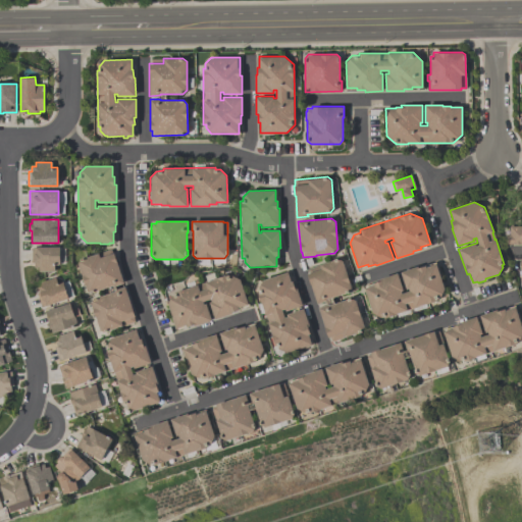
[(521,243),(508,243),(508,236),(510,236),(510,232),(510,226),(521,226),(521,243)]
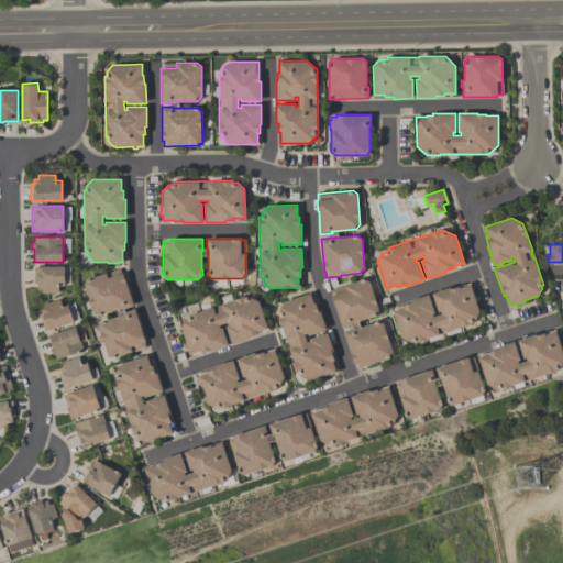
[(42,293),(42,288),(36,288),(36,283),(34,283),(34,267),(39,267),(39,266),(64,266),(64,285),(58,285),(58,293),(42,293)]
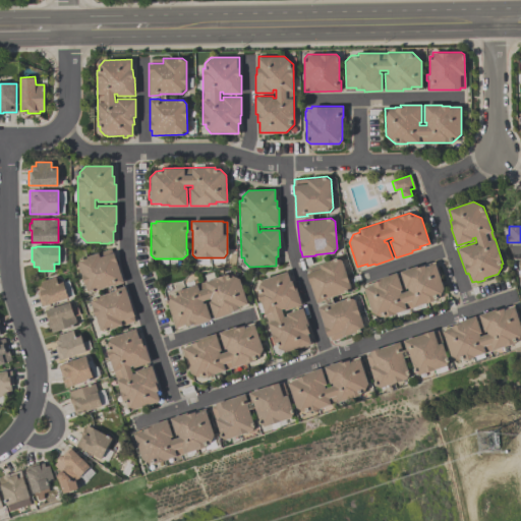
[(111,248),(112,253),(113,252),(123,282),(113,286),(113,284),(92,292),(87,289),(77,264),(80,258),(98,252),(111,248)]
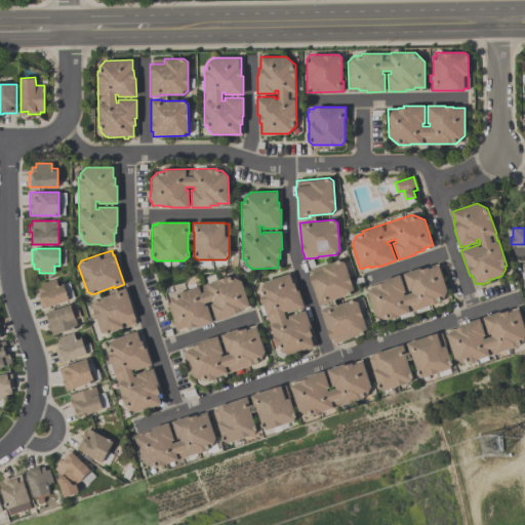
[(339,260),(345,263),(353,288),(351,293),(333,299),(333,300),(319,305),(309,276),(311,275),(309,271),(339,260)]
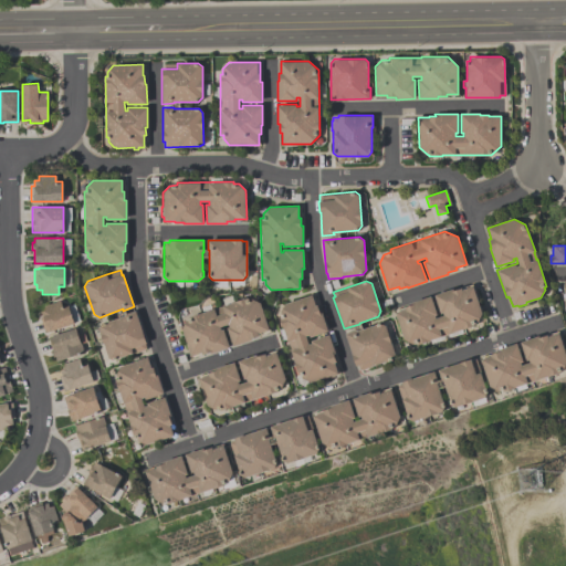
[(395,312),(405,308),(404,307),(412,304),(411,302),(431,296),(437,315),(435,315),(436,318),(443,315),(442,313),(440,314),(433,295),(452,289),(453,291),(462,287),(462,290),(472,286),(482,313),(478,323),(474,324),(474,326),(417,345),(416,343),(412,344),(404,339),(395,312)]
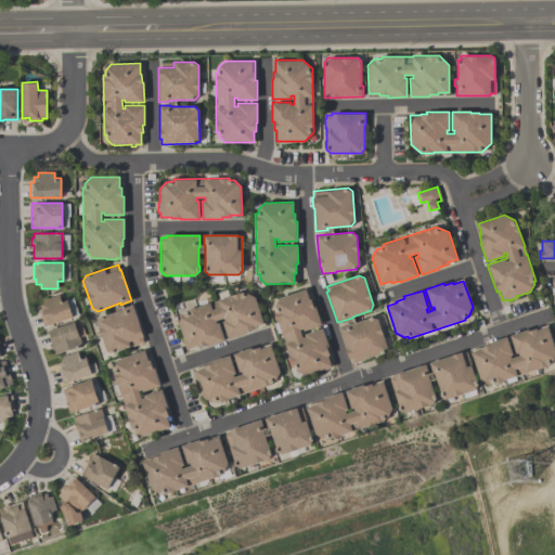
[(306,289),(309,300),(311,299),(313,307),(315,307),(321,325),(304,331),(302,328),(299,330),(302,337),(305,336),(304,334),(322,328),(328,346),(327,347),(330,355),(327,356),(332,366),(326,368),(327,369),(320,371),(319,370),(305,374),(296,371),(295,368),(292,368),(274,311),(276,310),(275,306),(279,298),(306,289)]
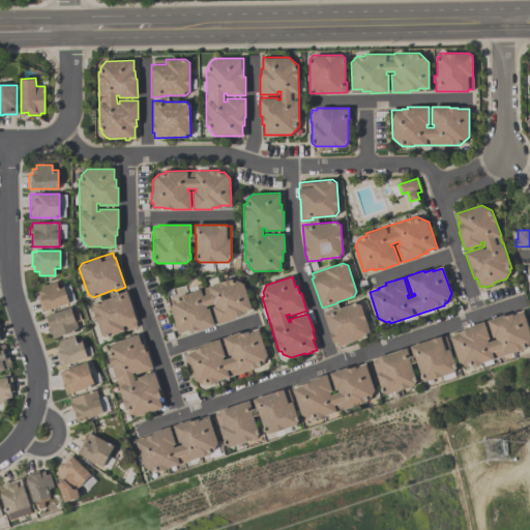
[(178,334),(170,308),(174,300),(180,298),(180,296),(232,278),(232,281),(235,280),(243,284),(252,310),(242,313),(242,314),(235,317),(235,319),(217,324),(212,307),(214,306),(213,303),(206,306),(207,310),(209,308),(214,325),(197,331),(197,329),(188,332),(188,330),(178,334)]
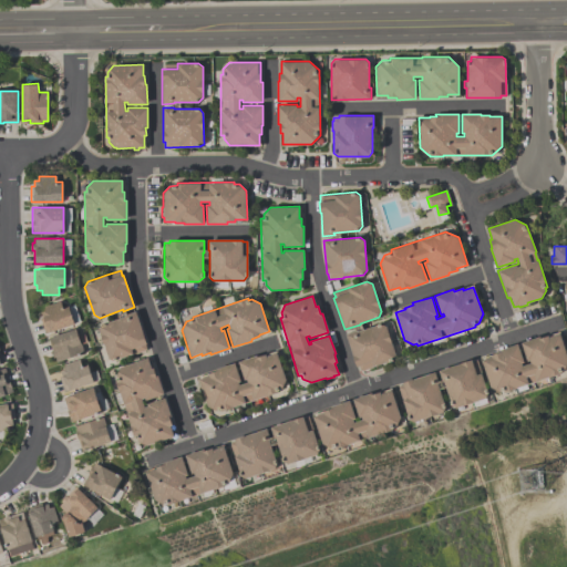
[(43,307),(60,301),(62,308),(68,306),(74,323),(44,333),(40,318),(42,318),(41,312),(45,311),(43,307)]
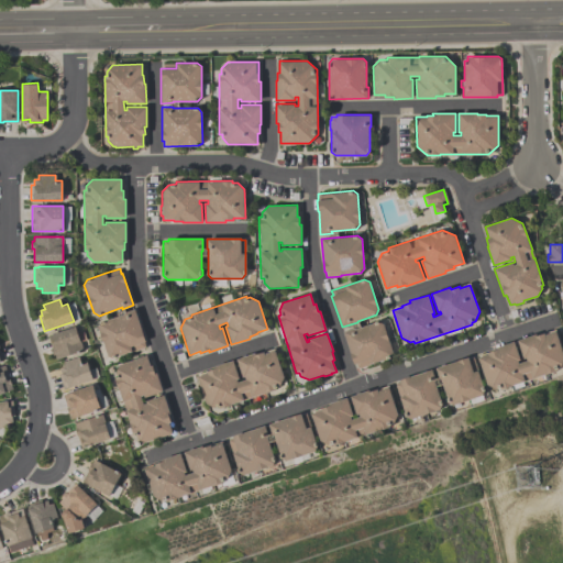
[(145,346),(113,359),(108,355),(99,332),(100,332),(99,326),(100,322),(124,313),(123,313),(134,309),(146,341),(144,342),(145,346)]
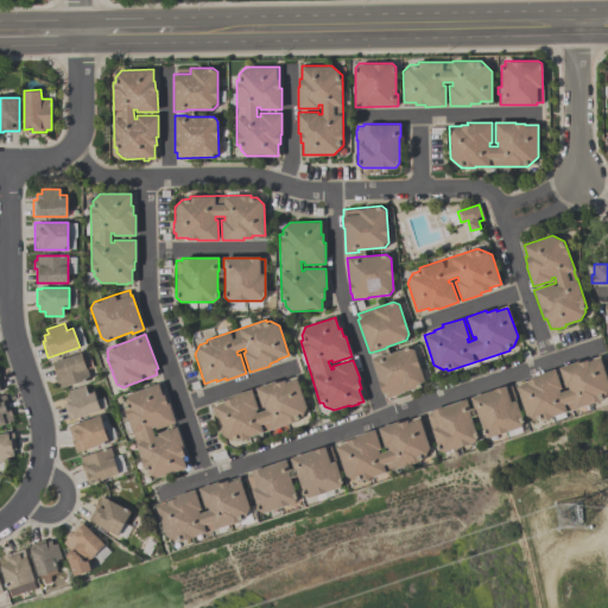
[(420,386),(385,398),(384,392),(382,393),(371,358),(381,354),(381,356),(407,347),(415,350),(424,380),(420,386)]
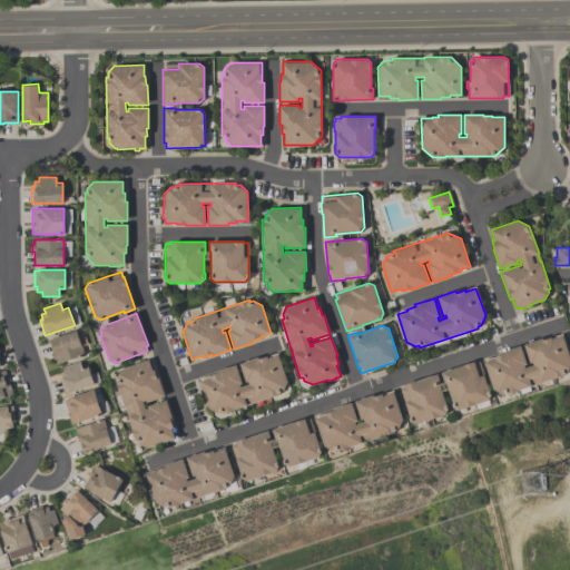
[(48,340),(76,331),(78,337),(84,335),(87,344),(81,346),(85,355),(57,364),(55,360),(53,360),(51,353),(52,352),(48,340)]
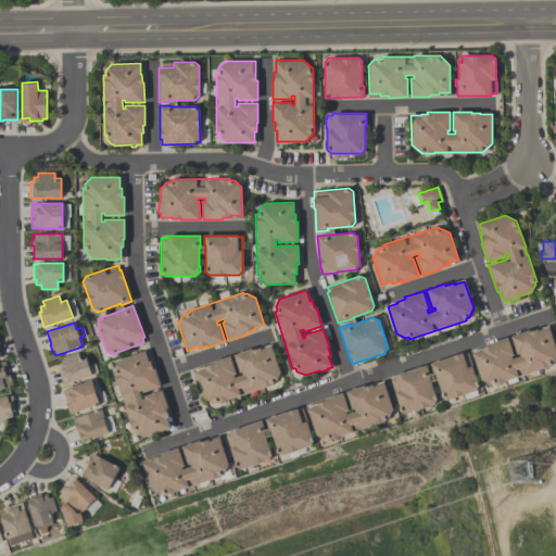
[(481,380),(477,369),(476,369),(472,358),(474,358),(471,353),(482,350),(481,349),(490,345),(489,343),(507,337),(513,355),(510,356),(512,358),(520,356),(519,353),(516,354),(510,336),(529,330),(530,331),(538,329),(538,330),(548,327),(555,348),(555,357),(551,366),(493,384),(493,383),(490,384),(481,380)]
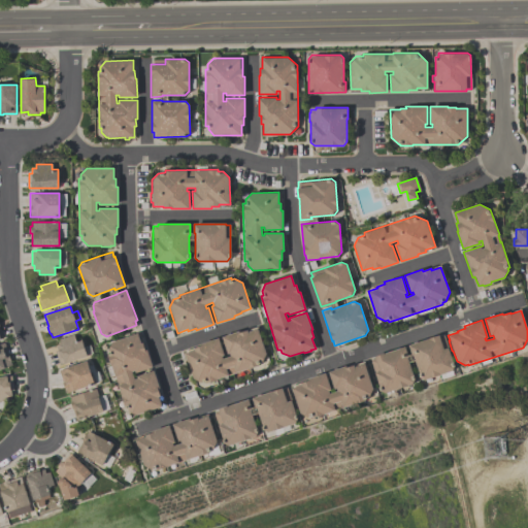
[(185,353),(194,350),(194,348),(201,345),(200,343),(219,337),(224,355),(222,356),(223,358),(230,356),(229,353),(227,354),(221,336),(239,331),(239,333),(248,330),(248,332),(258,329),(266,354),(262,362),(259,363),(259,365),(205,383),(204,381),(201,382),(193,378),(185,353)]
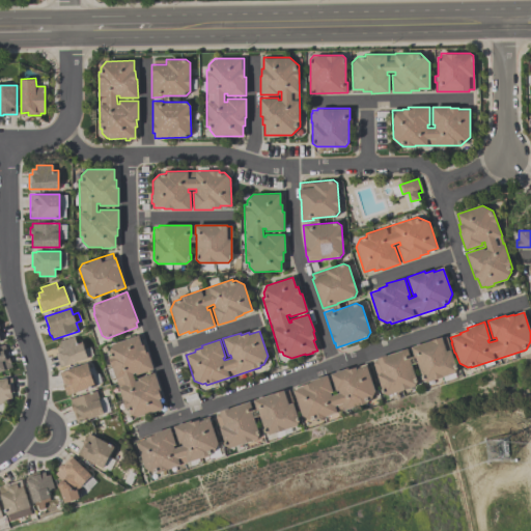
[(109,352),(113,343),(139,335),(142,345),(143,344),(146,353),(147,352),(154,369),(136,374),(135,372),(133,373),(135,382),(138,381),(137,378),(155,372),(160,390),(159,391),(161,398),(160,398),(163,410),(137,418),(130,414),(128,409),(126,410),(108,356),(110,355),(109,352)]
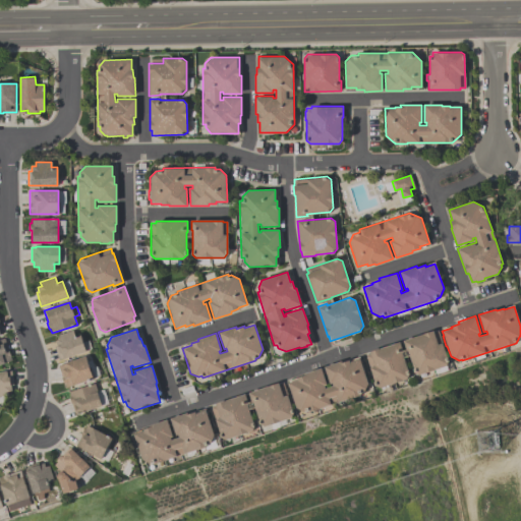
[(58,360),(54,346),(56,346),(55,341),(59,339),(57,335),(72,330),(74,337),(80,335),(85,352),(58,360)]
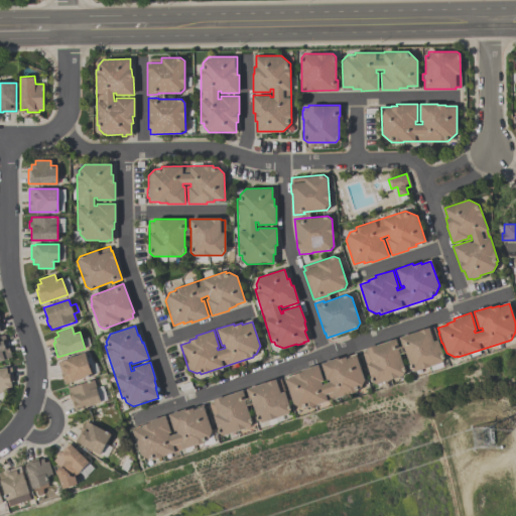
[(411,369),(404,347),(402,347),(399,337),(428,327),(429,329),(433,328),(443,359),(441,362),(415,371),(411,369)]
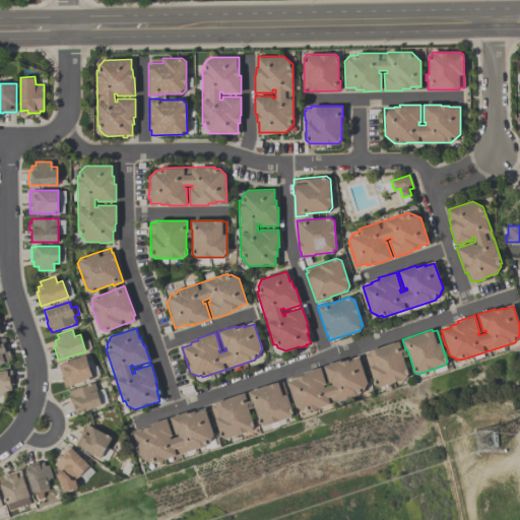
[(0,338),(4,337),(12,360),(0,364),(0,338)]
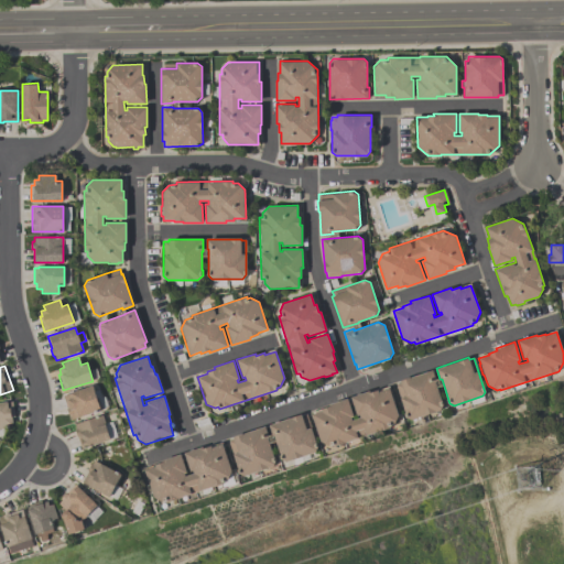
[(407,416),(400,397),(399,397),(394,384),(400,382),(399,380),(432,370),(436,381),(435,382),(442,404),(443,404),(441,410),(412,419),(407,416)]
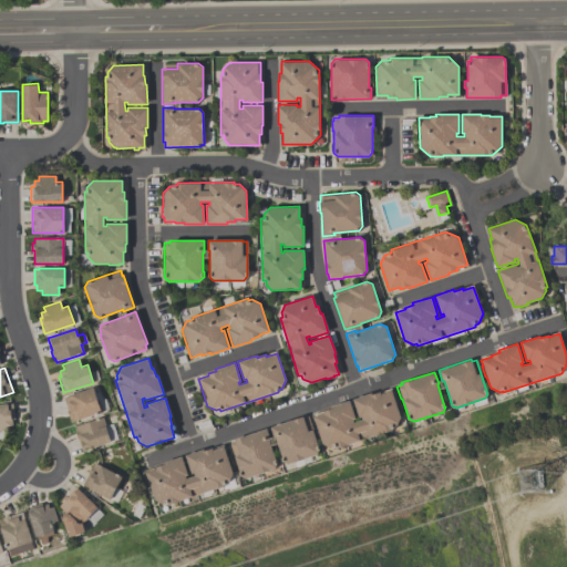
[(101,412),(78,421),(78,420),(71,422),(70,418),(69,418),(62,398),(93,388),(101,412)]
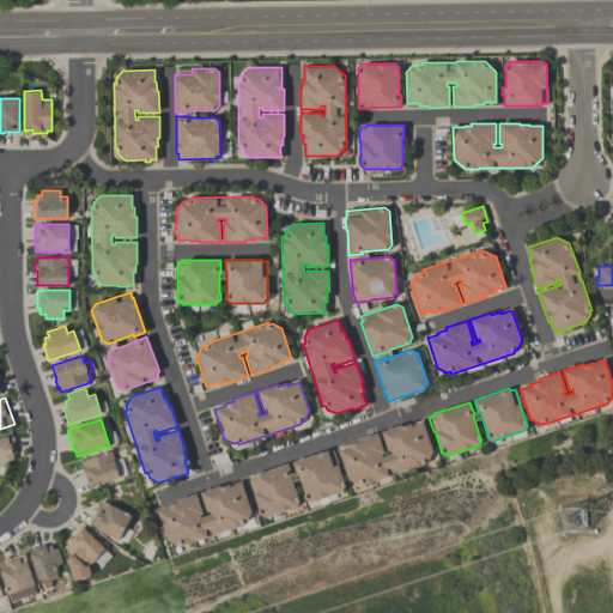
[(425,463),(363,485),(362,483),(358,484),(349,479),(339,450),(350,445),(350,444),(358,442),(357,439),(377,432),(384,453),(382,453),(383,456),(392,453),(390,450),(387,451),(381,431),(401,425),(401,426),(411,424),(412,425),(423,422),(432,450),(425,463)]
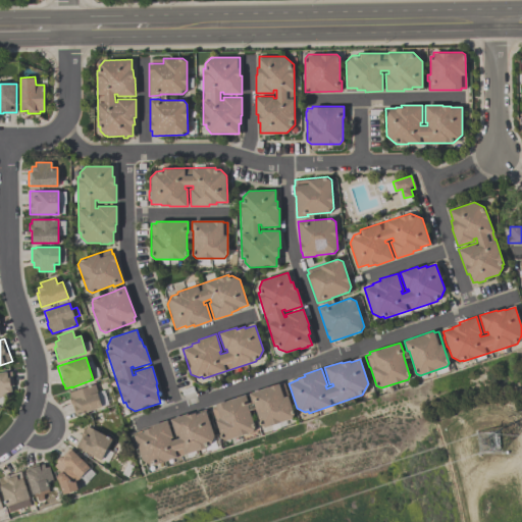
[(0,371),(7,371),(7,372),(12,371),(13,386),(12,386),(13,388),(11,388),(12,392),(7,392),(8,396),(0,397),(0,371)]
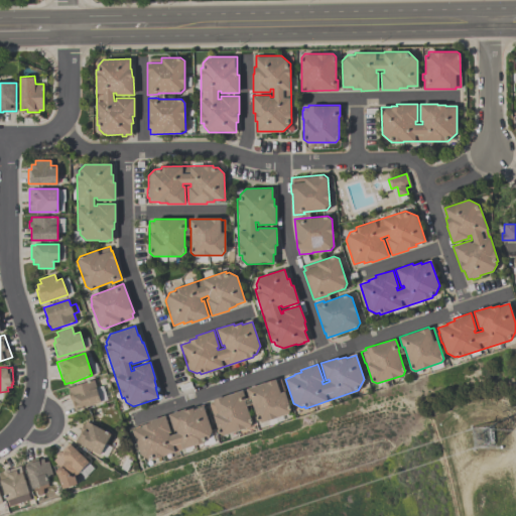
[(246,389),(275,378),(276,380),(280,379),(291,408),(288,413),(262,422),(258,420),(250,398),(249,398),(246,389)]
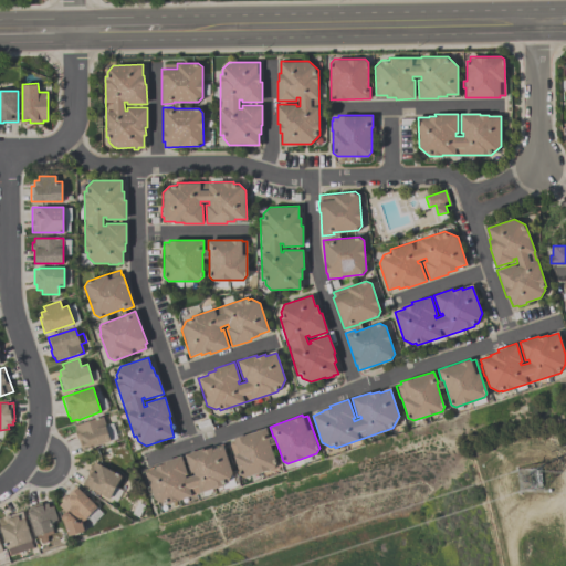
[(82,450),(75,430),(76,430),(74,426),(102,417),(111,441),(82,450)]
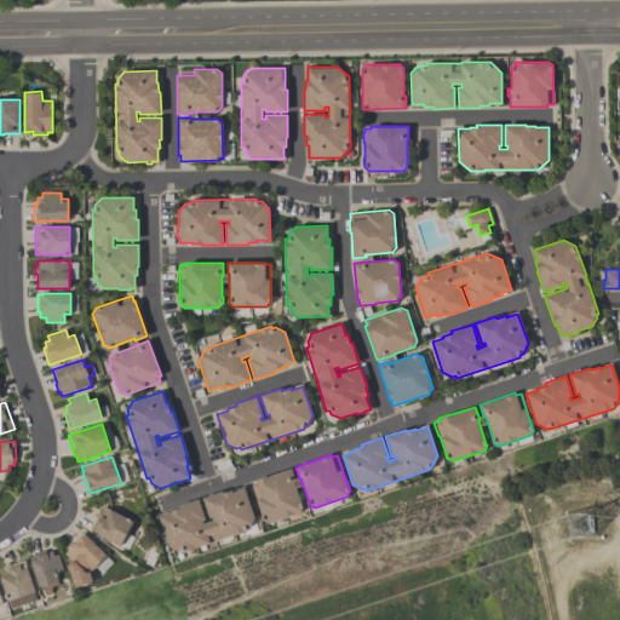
[(292,469),(296,481),(294,481),(303,506),(300,512),(269,522),(264,520),(257,499),(262,497),(260,494),(254,495),(251,484),(257,482),(256,481),(292,469)]
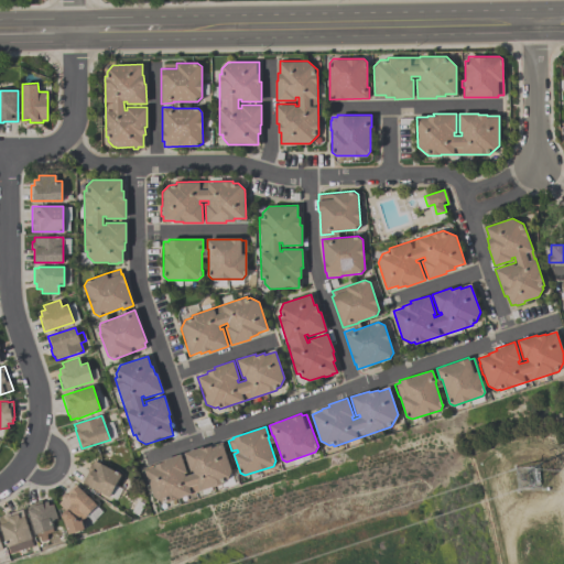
[(162,501),(154,497),(144,470),(155,466),(154,465),(162,463),(162,461),(181,454),(186,473),(184,474),(185,476),(193,474),(193,470),(191,472),(184,453),(203,446),(203,448),(212,446),(212,447),(223,444),(231,472),(227,479),(223,481),(224,484),(166,503),(165,500),(162,501)]
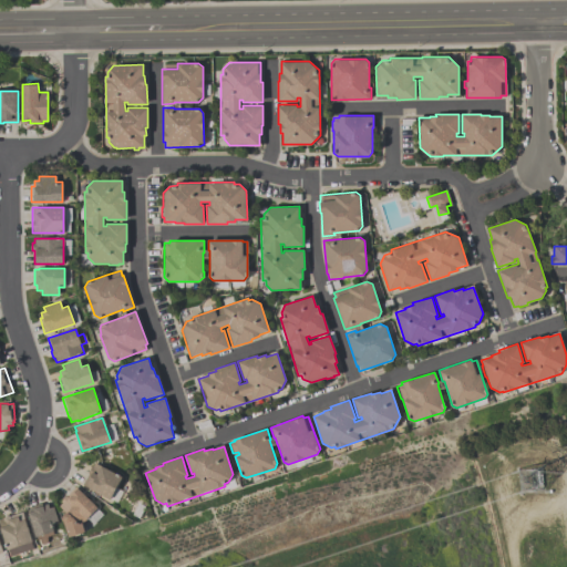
[(82,484),(88,474),(86,474),(91,465),(92,466),(94,462),(123,477),(116,488),(115,487),(110,500),(82,484)]
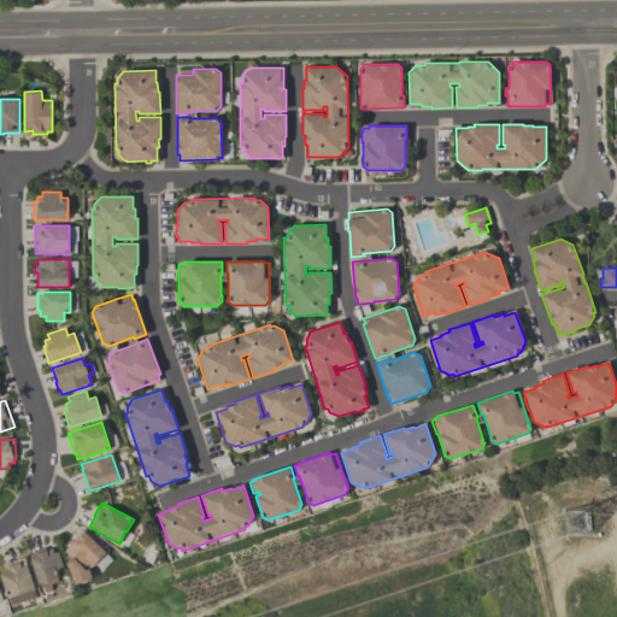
[(82,529),(106,552),(89,569),(93,579),(76,585),(70,566),(69,564),(69,562),(70,559),(72,558),(64,551),(68,546),(66,545),(82,529)]
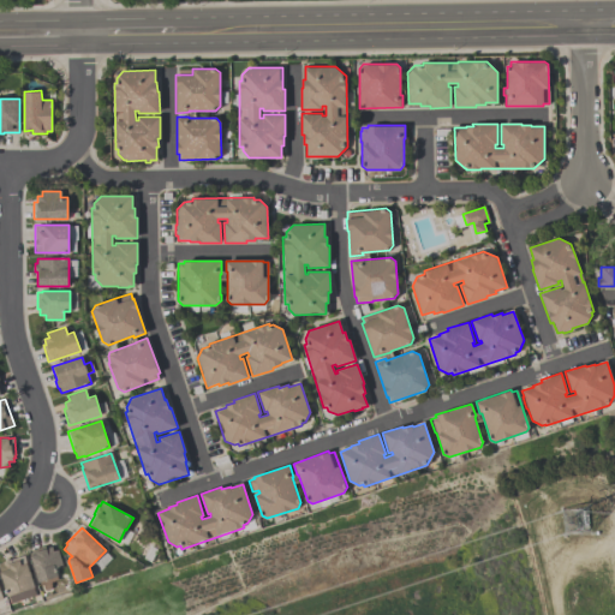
[(40,581),(29,550),(46,545),(47,548),(54,545),(55,550),(58,549),(64,567),(58,569),(59,575),(40,581)]
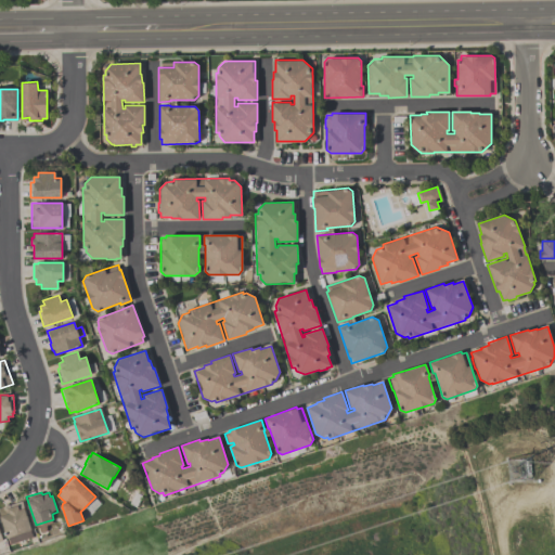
[(11,544),(9,538),(8,538),(0,512),(0,507),(3,507),(2,506),(22,501),(25,508),(26,508),(33,530),(31,530),(34,537),(11,544)]
